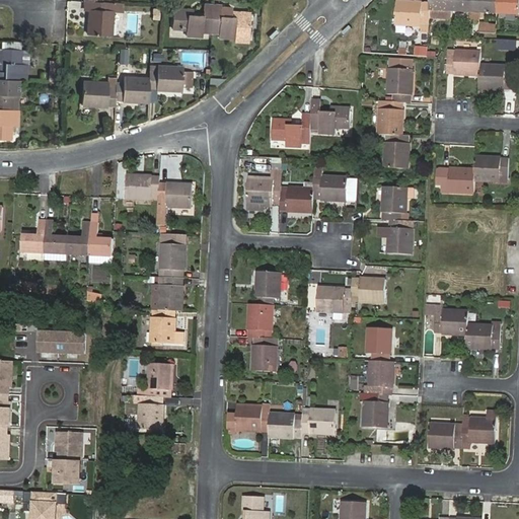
[(408,1),(396,0),(395,24),(421,26),(421,25),(429,25),(429,17),(430,4),(422,3),(422,2),(413,1),(413,4),(406,4),(408,1)]
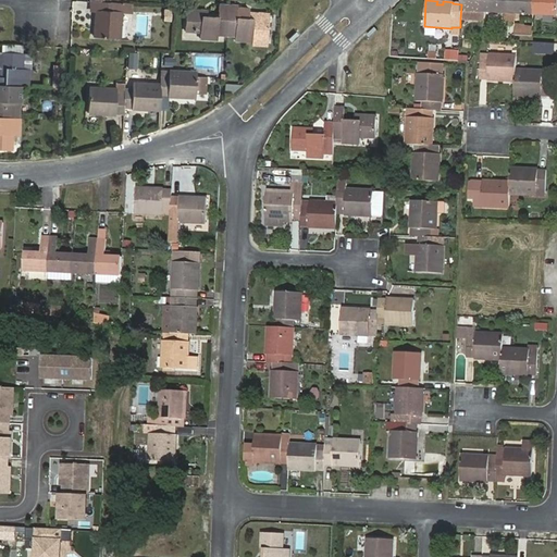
[(460,0),(461,4),(460,19),(485,20),(485,11),(485,0),(460,0)]
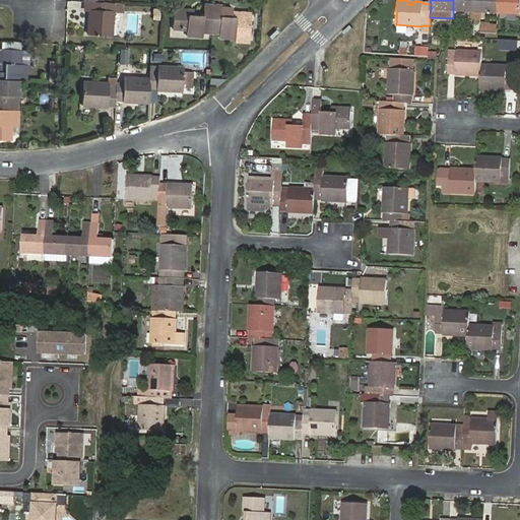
[(453,0),(453,10),(475,11),(476,0),(453,0)]
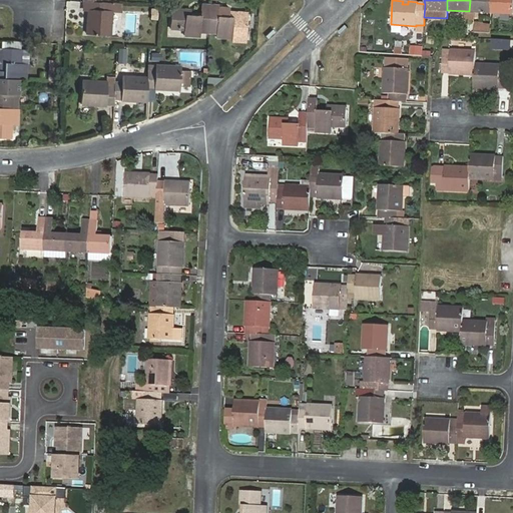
[(470,0),(469,11),(491,12),(491,0),(470,0)]
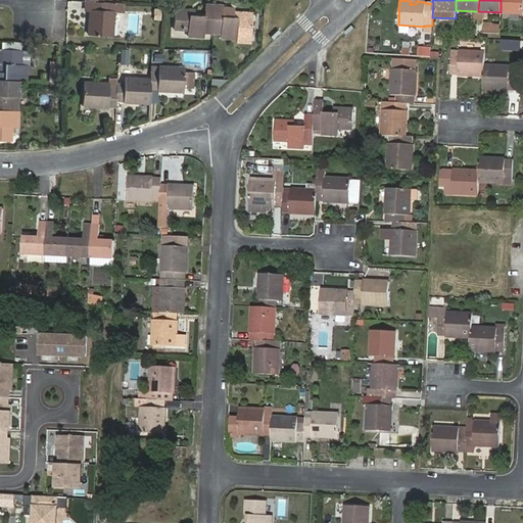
[(522,0),(501,0),(501,12),(522,13),(522,0)]
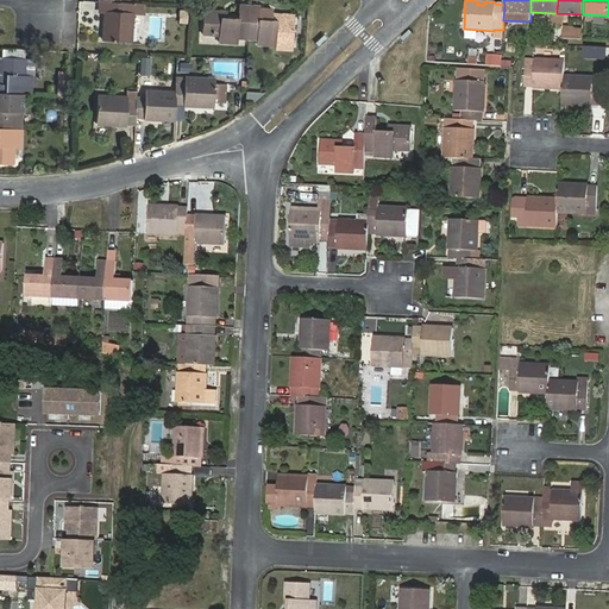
[(132,14),(144,14),(144,4),(119,2),(107,2),(106,13),(105,13),(105,24),(108,24),(107,30),(105,30),(104,41),(132,42),(132,14)]
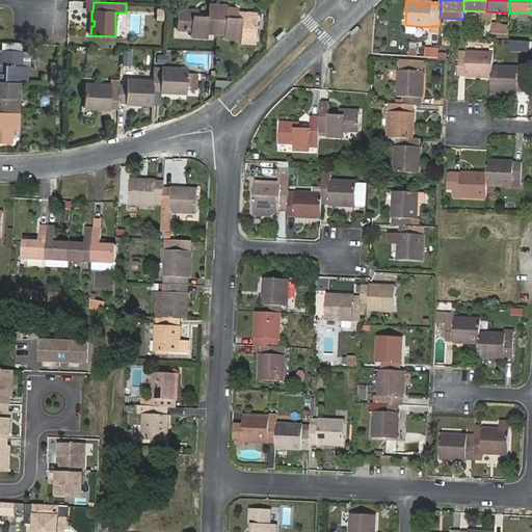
[(209,5),(209,16),(197,15),(193,15),(193,9),(178,9),(177,29),(192,29),(191,36),(208,37),(208,33),(217,33),(218,5),(209,5)]
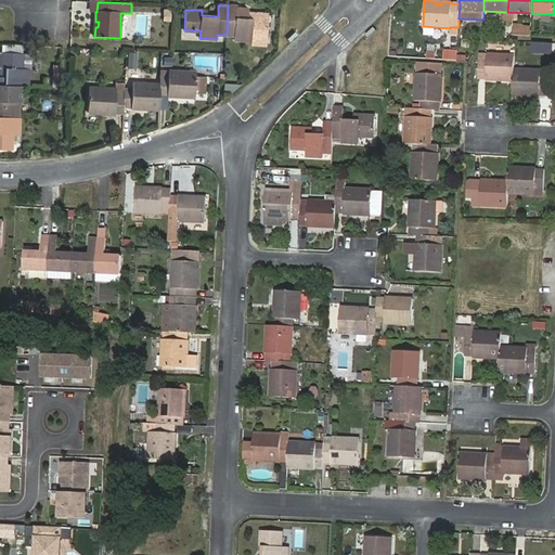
[(236,17),(237,7),(228,5),(227,35),(234,36),(234,40),(252,41),(253,34),(268,35),(269,14),(253,13),(253,18),(236,17)]
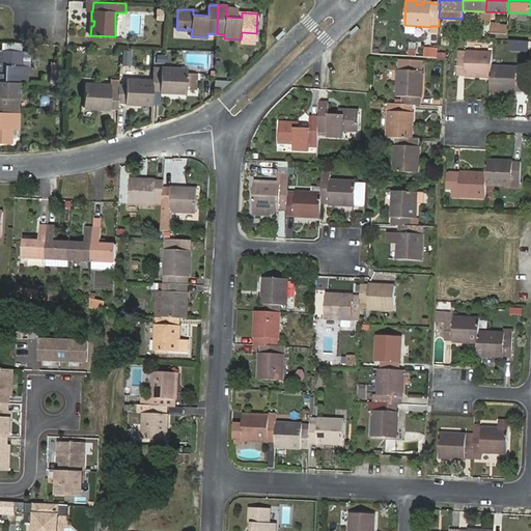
[(493,24),(492,33),(507,34),(508,25),(493,24)]
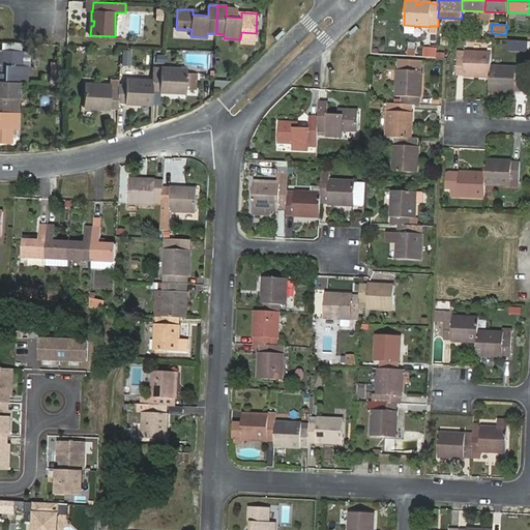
[(22,51),(0,49),(0,64),(1,64),(1,72),(0,72),(0,80),(21,82),(27,82),(28,65),(22,65),(22,51)]
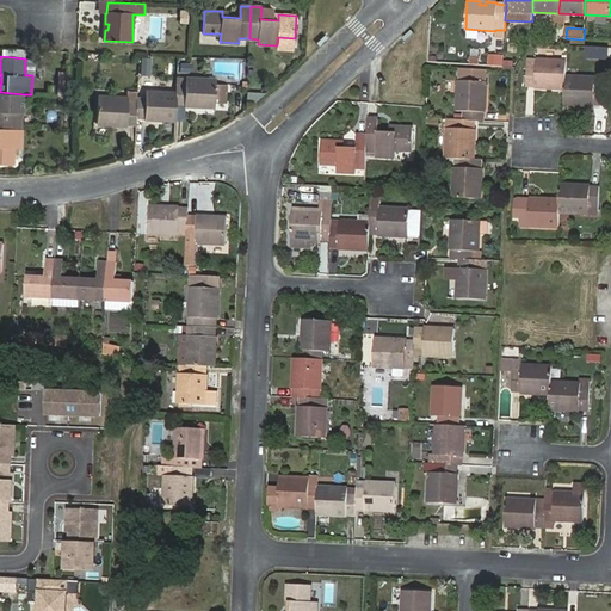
[(526,86),(536,86),(536,87),(547,88),(547,85),(554,85),(553,88),(566,90),(567,76),(567,61),(529,59),(526,86)]
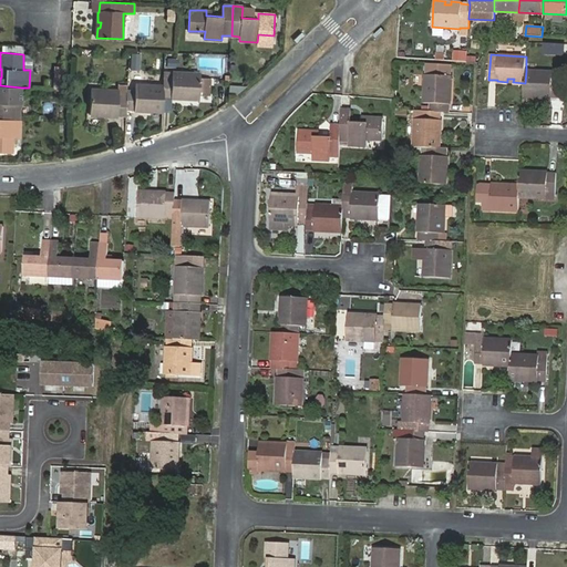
[(449,88),(451,88),(452,64),(425,63),(424,103),(431,103),(431,111),(440,112),(449,112),(450,104),(451,104),(451,93),(447,93),(449,88)]
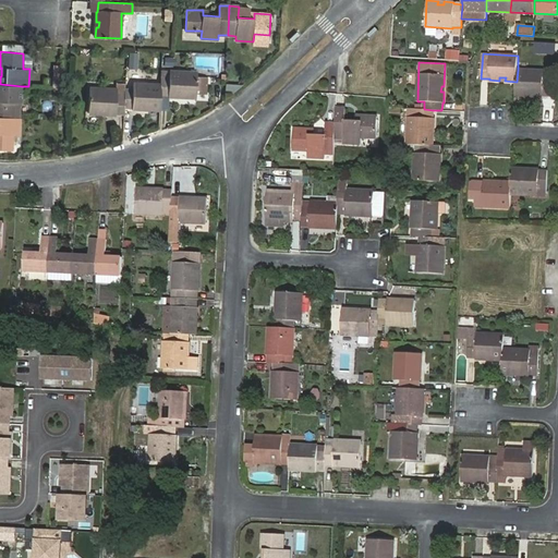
[(53,64),(53,85),(63,85),(63,64),(53,64)]
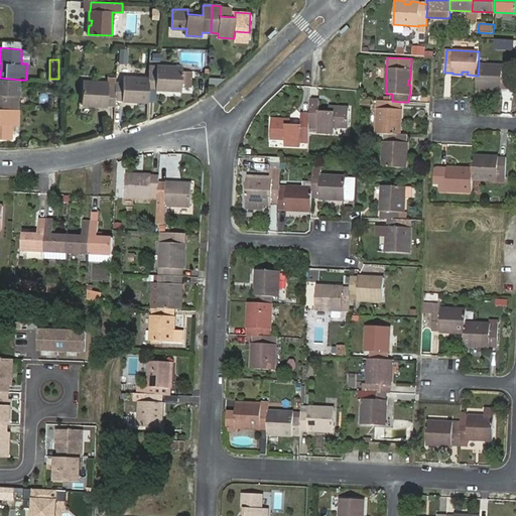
[(493,94),(502,94),(502,93),(510,94),(511,66),(479,65),(478,76),(477,93),(487,94),(488,91),(493,91),(493,94)]
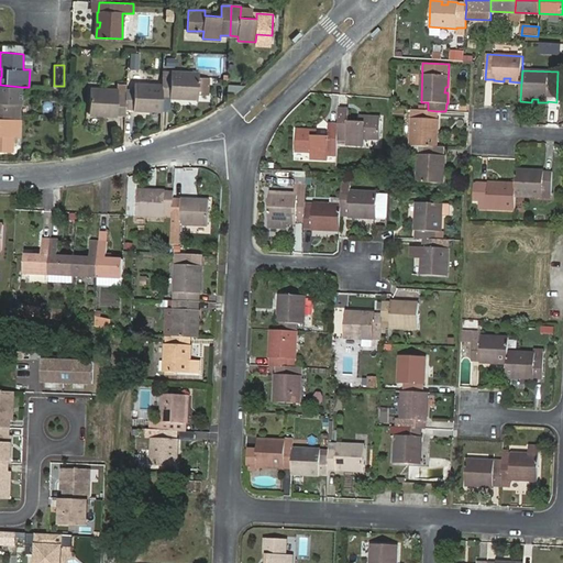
[(163,96),(170,96),(170,98),(180,98),(180,95),(187,96),(187,98),(198,99),(198,95),(199,77),(199,74),(164,72),(163,86),(163,96)]
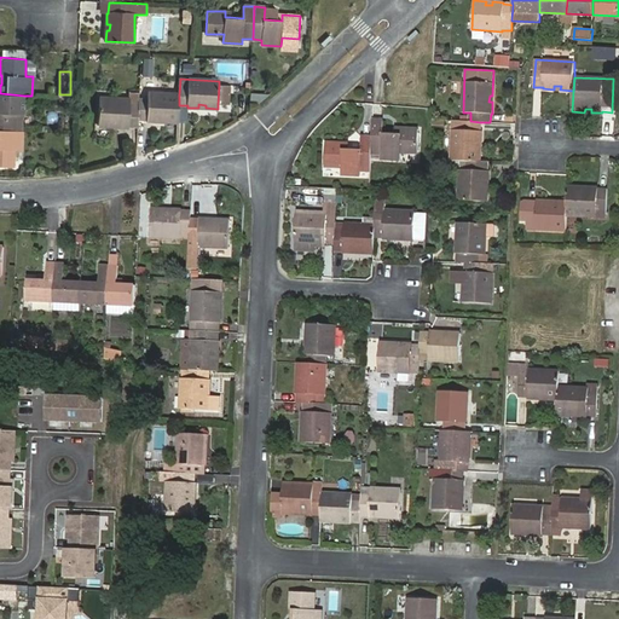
[(230,86),(219,85),(218,104),(229,105),(230,86)]
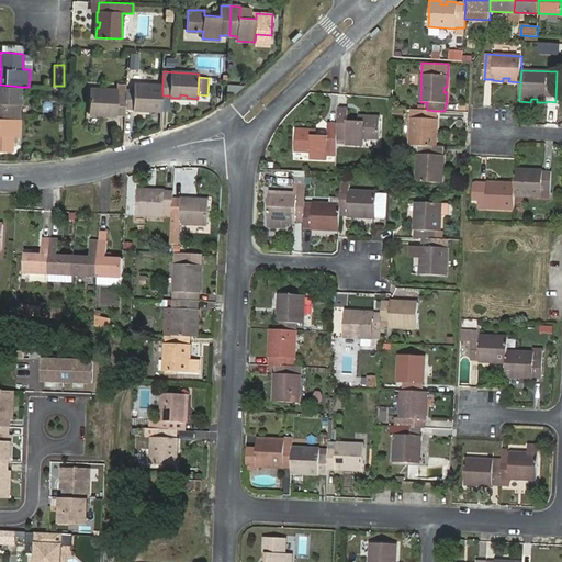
[(107,116),(116,117),(116,115),(125,116),(125,108),(126,85),(117,83),(117,88),(90,87),(89,116),(101,116),(101,113),(107,114),(107,116)]
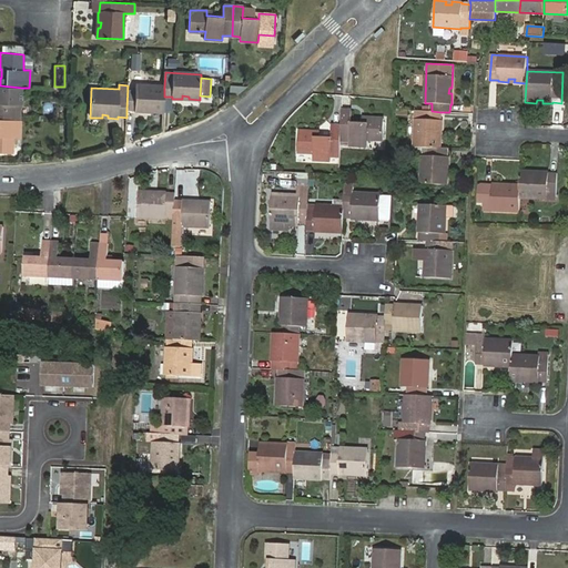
[(163,112),(164,97),(164,87),(128,84),(128,85),(127,109),(135,109),(135,111),(145,111),(145,108),(152,109),(151,111),(163,112)]
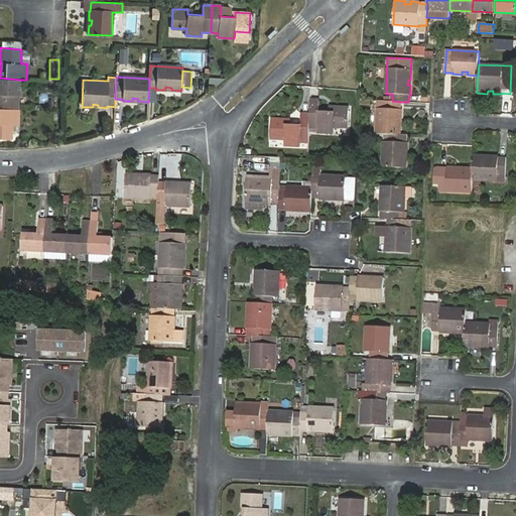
[(0,108),(12,109),(18,110),(20,80),(0,78),(0,108)]
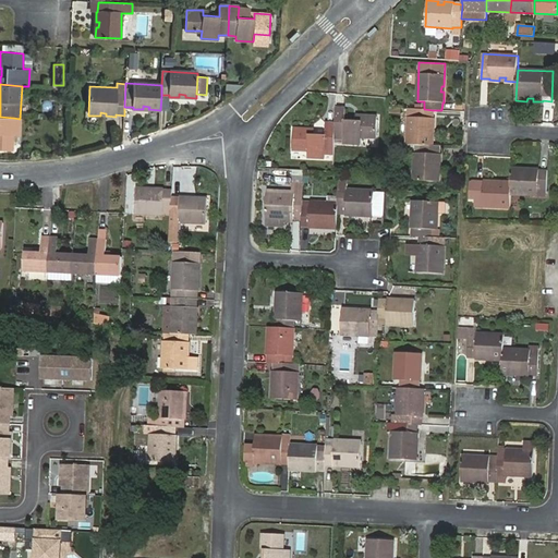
[(344,108),(337,108),(336,124),(335,138),(343,138),(343,143),(361,144),(362,136),(377,137),(377,117),(362,116),(362,121),(344,120),(344,108)]
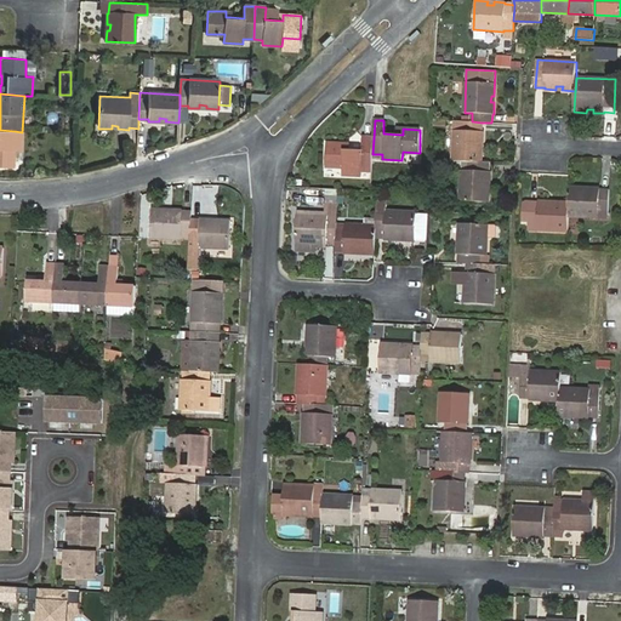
[(483,143),(483,131),(482,131),(482,123),(472,121),(455,121),(454,161),(462,161),(482,163),(482,149),(479,149),(479,142),(483,143)]
